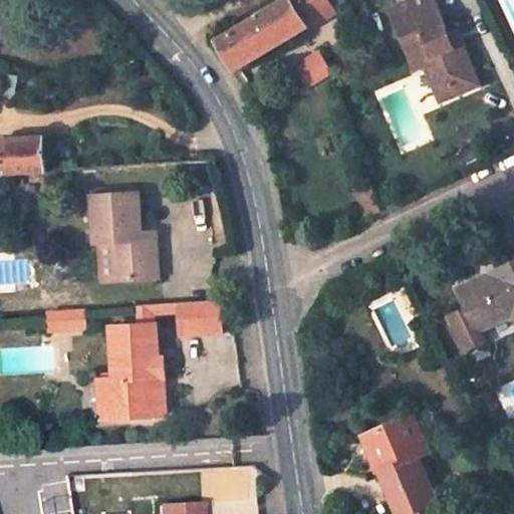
[(236,69),(335,10),(329,0),(287,0),(220,40),(236,69)]
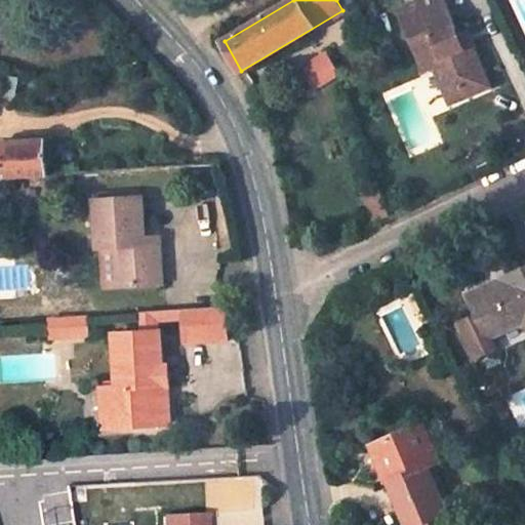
[(443,0),(420,0),(400,9),(425,70),(435,66),(446,95),(463,88),(468,95),(490,86),(472,44),(465,47),(458,35),(443,0)]
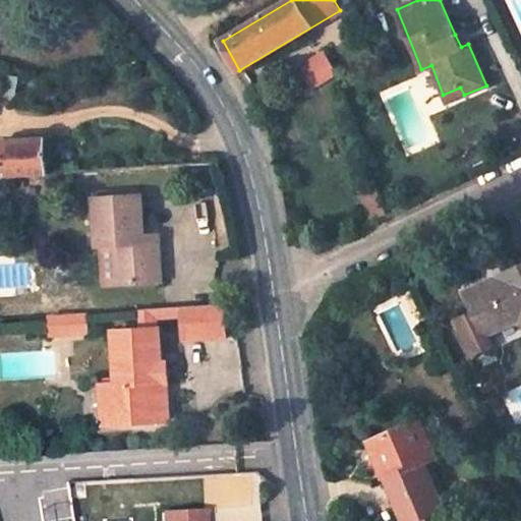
[(463,32),(455,35),(461,47),(468,44),(463,32)]
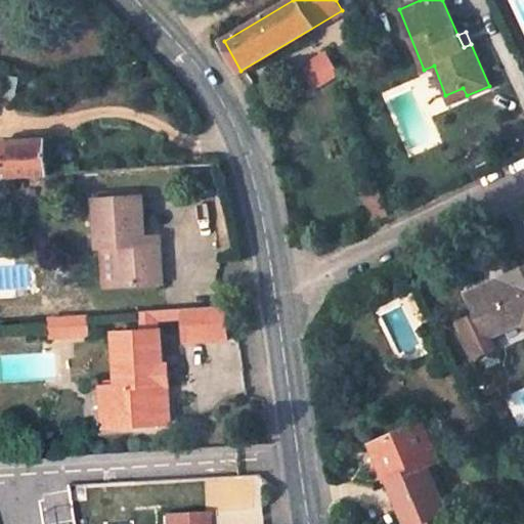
[(329,58),(294,79),(303,94),(338,73),(329,58)]
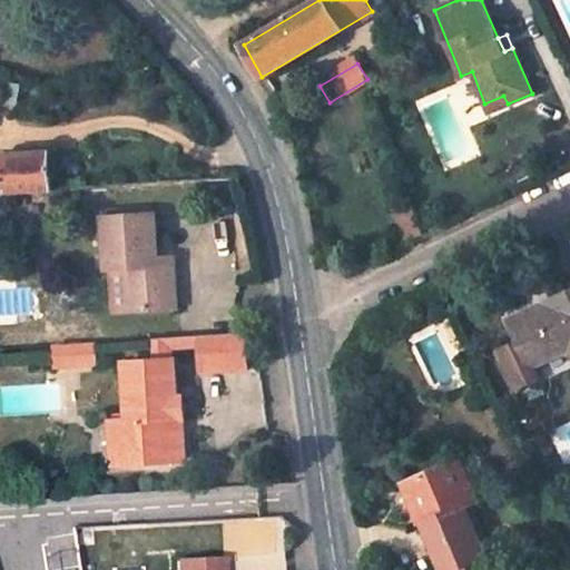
[(503,96),(484,104),(489,111),(508,104),(503,96)]
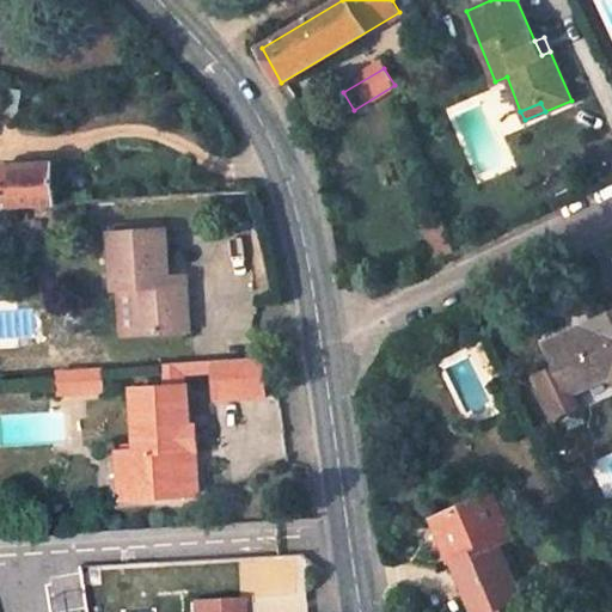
[(54,165),(4,169),(4,171),(0,171),(0,207),(6,207),(56,204),(54,165)]
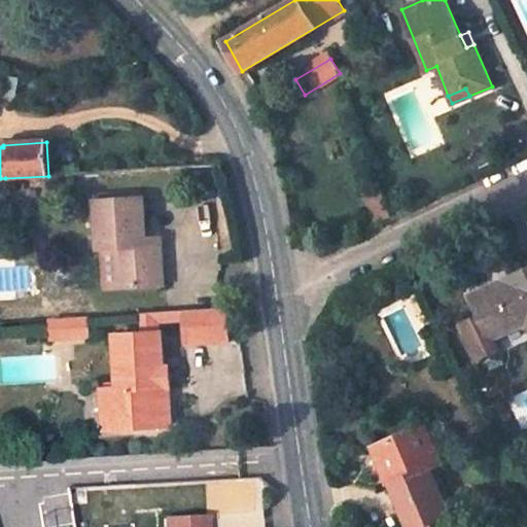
[(115,248),(118,287),(163,285),(161,237),(145,238),(143,199),(96,200),(98,249),(115,248)]
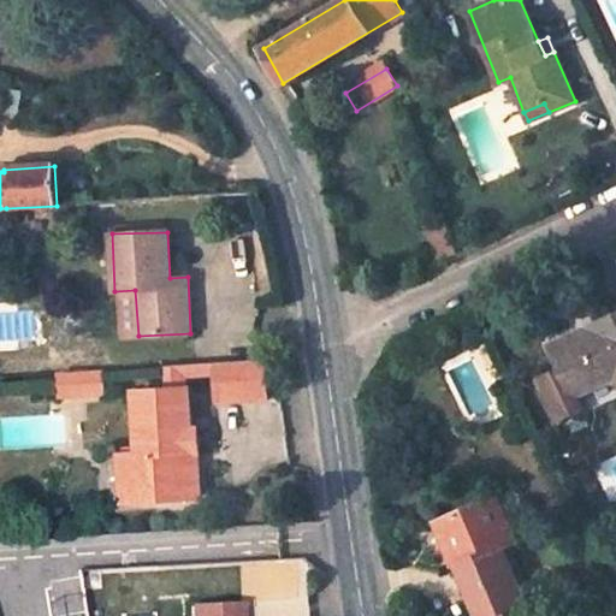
[(575,396),(615,377),(615,317),(552,348),(575,396)]
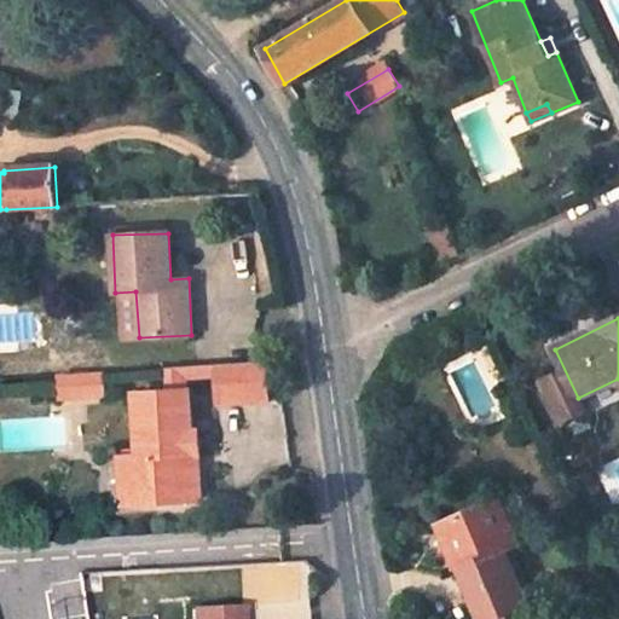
[(220,403),(268,399),(266,360),(218,364),(219,377),(220,403)]
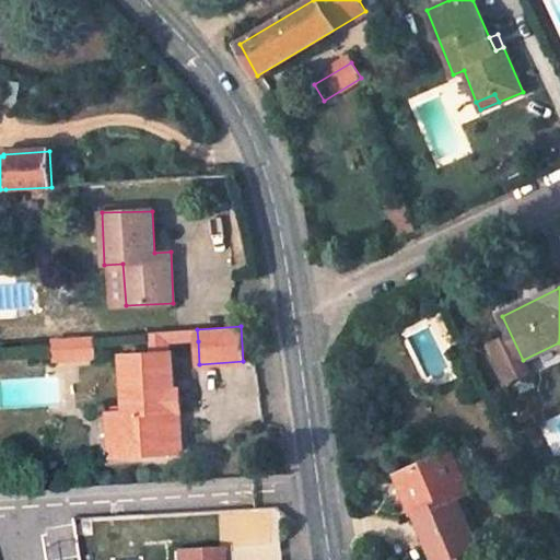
[(197,329),(149,333),(151,354),(171,353),(170,342),(198,341),(197,329)]
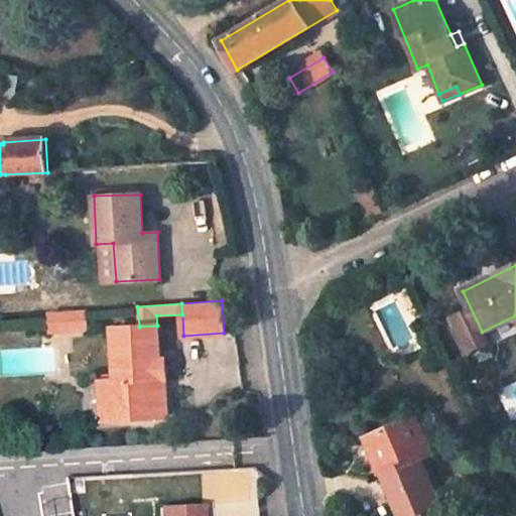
[(69,330),(86,329),(84,309),(59,311),(59,314),(68,314),(69,330)]
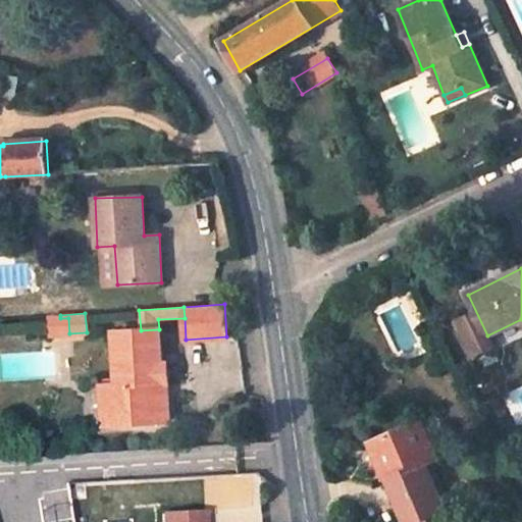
[(60,318),(61,334),(69,333),(68,318),(60,318)]
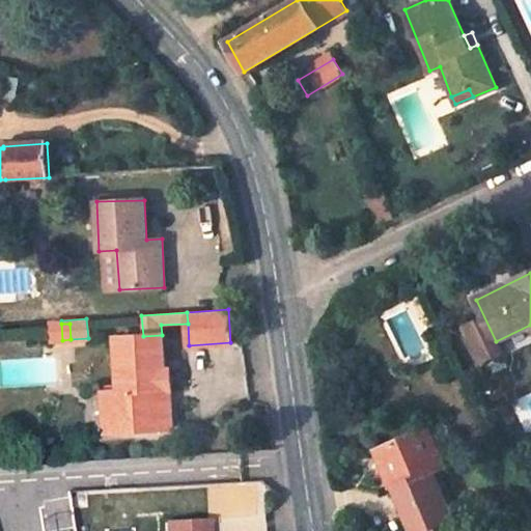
[(160,407),(159,391),(169,390),(167,369),(163,369),(162,335),(143,336),(116,337),(118,391),(104,392),(106,419),(116,419),(116,431),(171,429),(169,406),(160,407)]
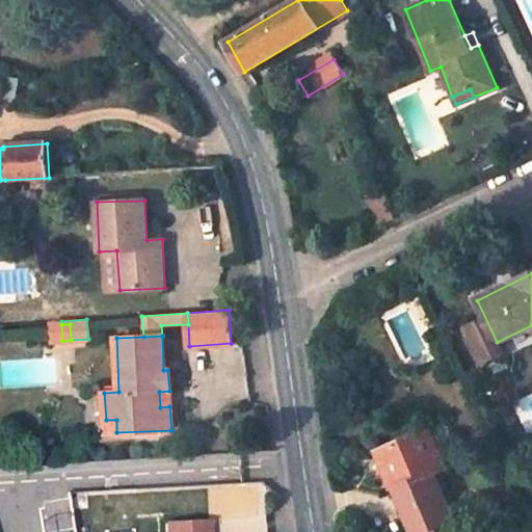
[(159,392),(160,407),(169,406),(169,391),(159,392)]
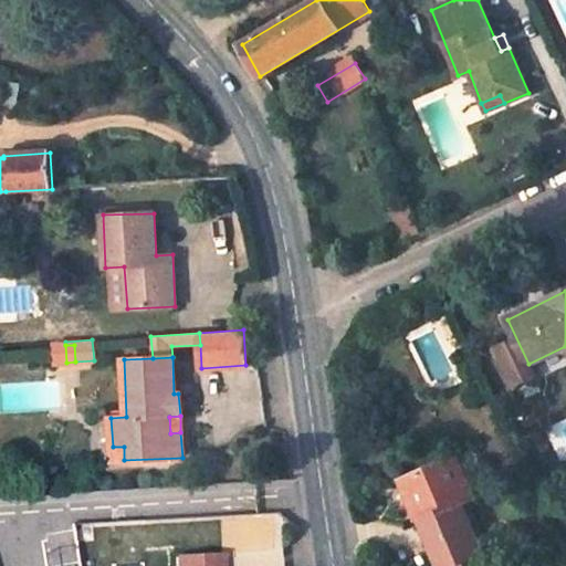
[(113,447),(113,461),(124,460),(124,447),(113,447)]
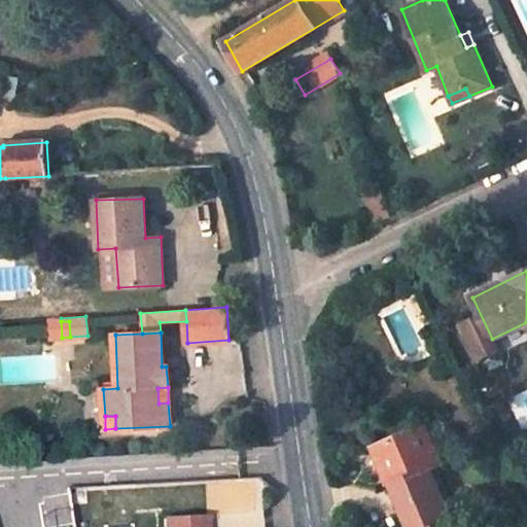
[(376,447),(410,526),(421,526),(432,523),(450,515),(431,470),(441,466),(423,426),(376,447)]
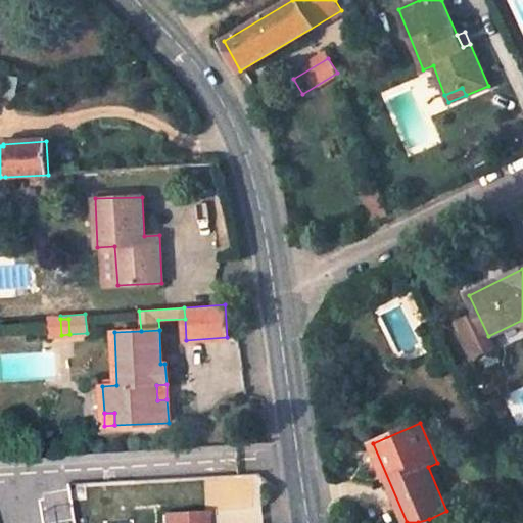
[(42,522),(73,522),(68,493),(39,497),(42,522)]
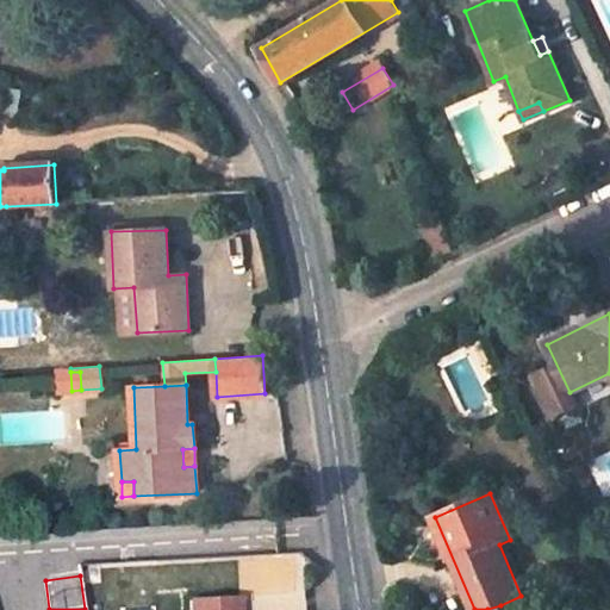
[(240,609),(238,597),(192,599),(192,609),(240,609)]
